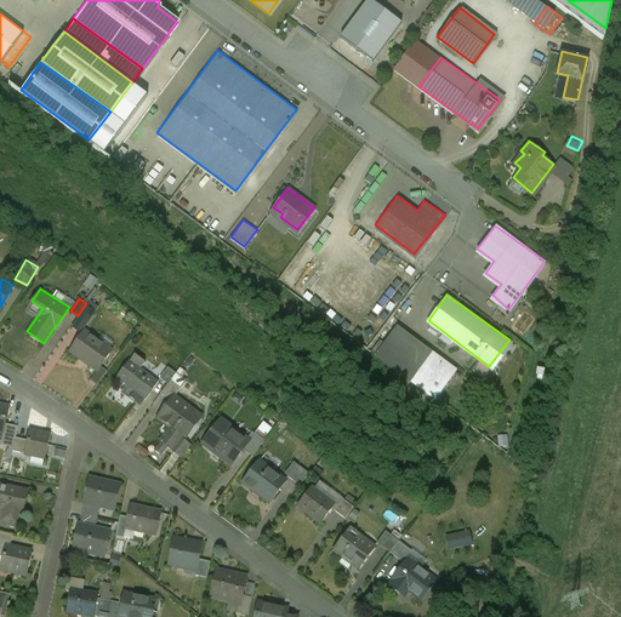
[(78,315),(72,324),(80,330),(95,309),(86,303),(78,315)]
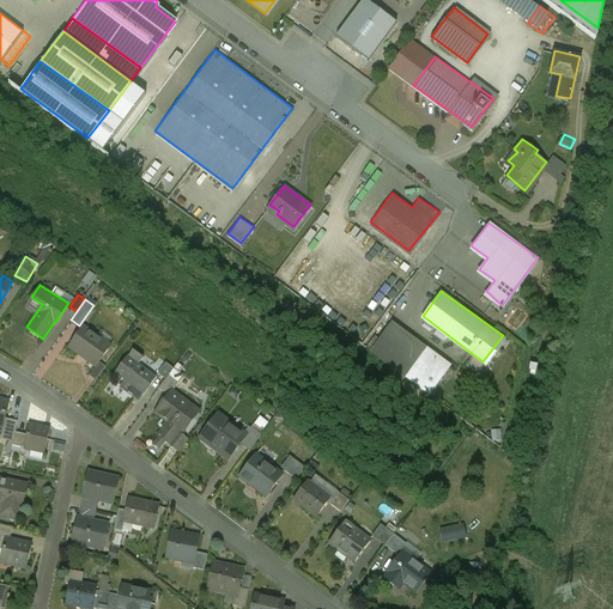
[(436,354),(390,320),(370,347),(416,381),(436,354)]
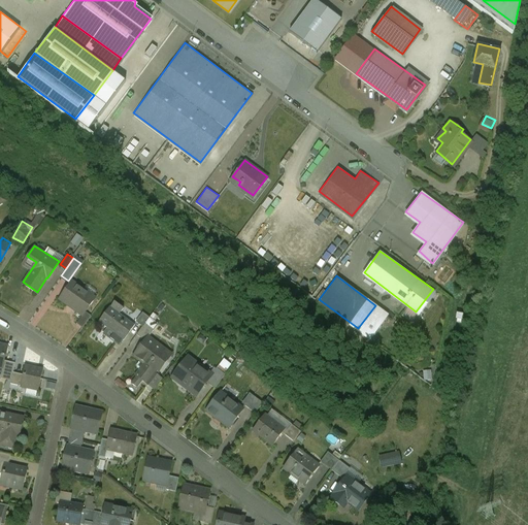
[(95,296),(71,280),(60,297),(83,314),(86,309),(95,296)]
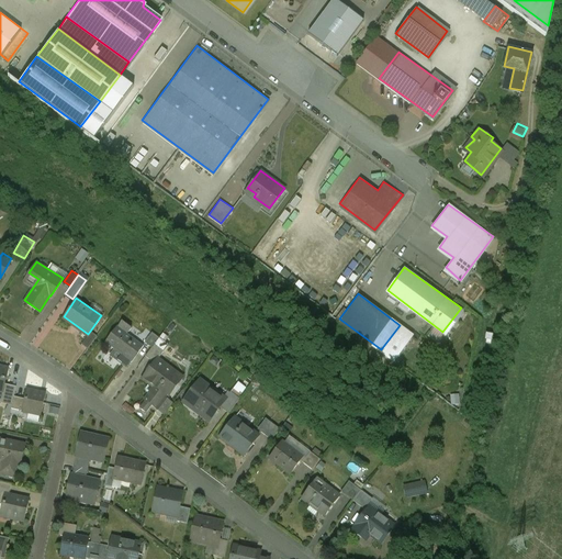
[(132,326),(122,319),(117,324),(116,324),(104,341),(121,353),(116,358),(126,365),(131,359),(132,360),(144,344),(127,332),(132,326)]
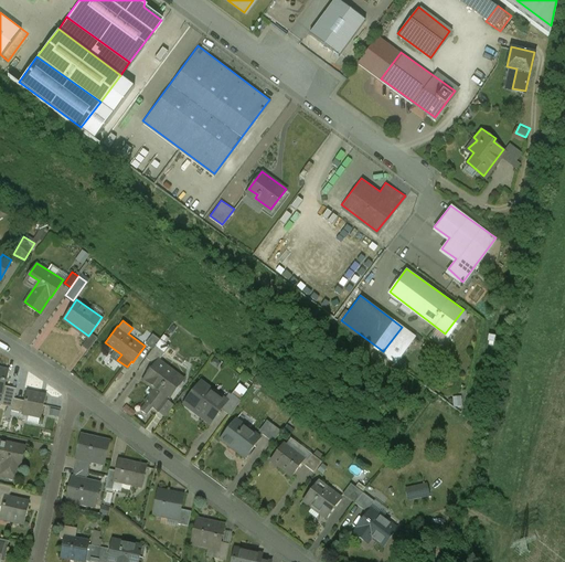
[(415,337),(402,327),(383,351),(395,361),(415,337)]
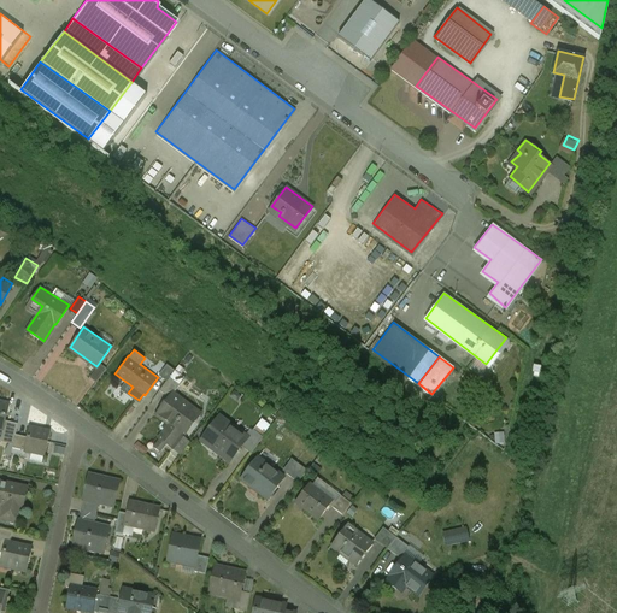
[(97,366),(89,376),(97,379),(106,366),(100,361),(97,366)]
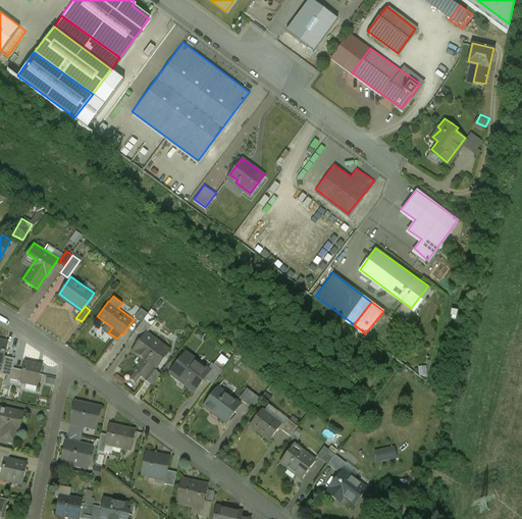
[(141,307),(135,316),(141,321),(144,317),(148,312),(141,307)]
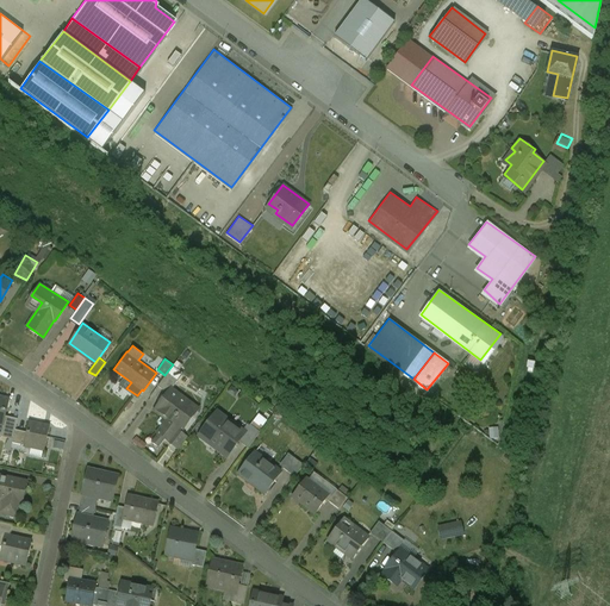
[(178,378),(168,370),(165,375),(157,383),(167,391),(170,386),(172,387),(178,378)]
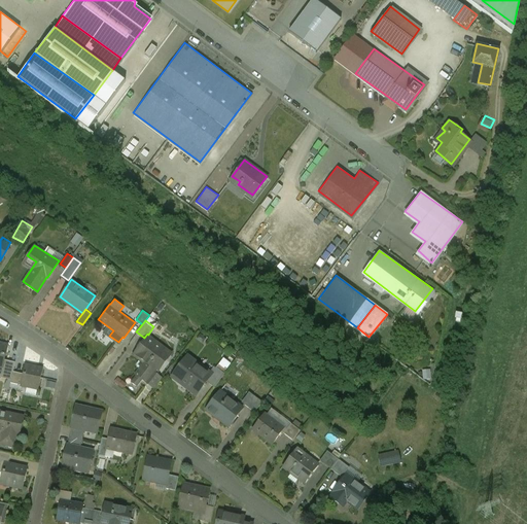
[(148,335),(147,334),(144,338),(133,353),(139,357),(156,371),(157,371),(171,352),(148,335)]
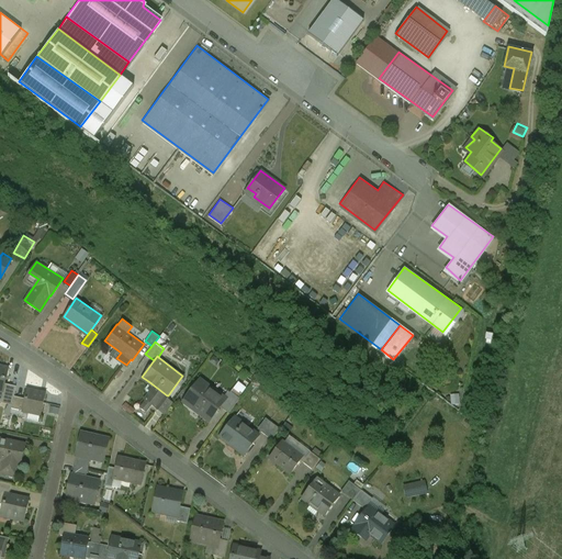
[(225,397),(200,378),(183,400),(192,406),(193,405),(210,417),(220,405),(225,397)]
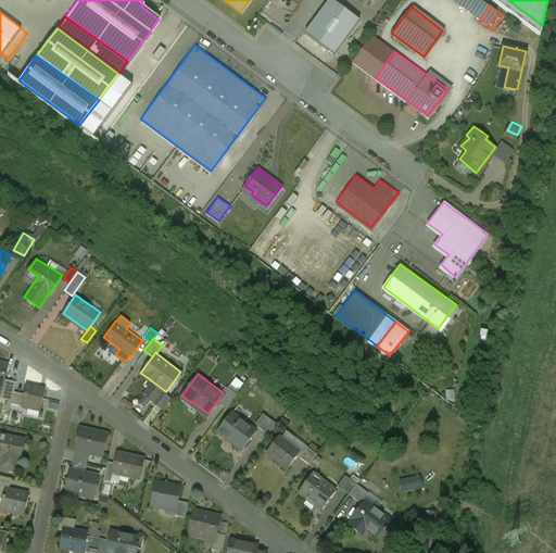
[(165,391),(147,377),(143,382),(144,385),(149,388),(146,392),(146,396),(150,399),(153,398),(156,400),(154,402),(162,407),(171,398),(164,392),(165,391)]
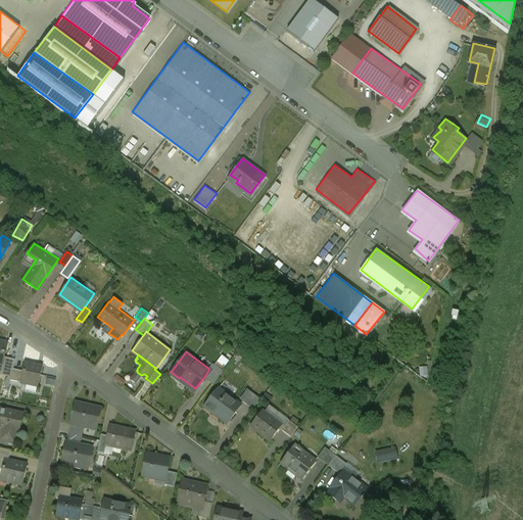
[(15,358),(8,357),(4,374),(11,375),(13,367),(15,358)]
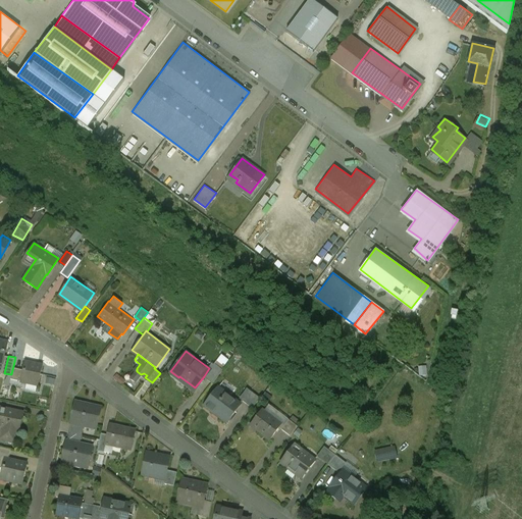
[(42,363),(24,360),(23,368),(21,377),(38,381),(42,363)]
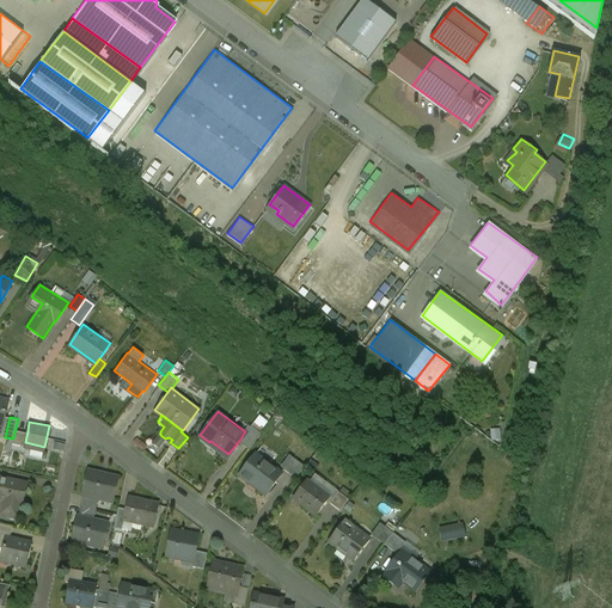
[(251,424),(245,431),(239,441),(249,447),(261,431),(251,424)]
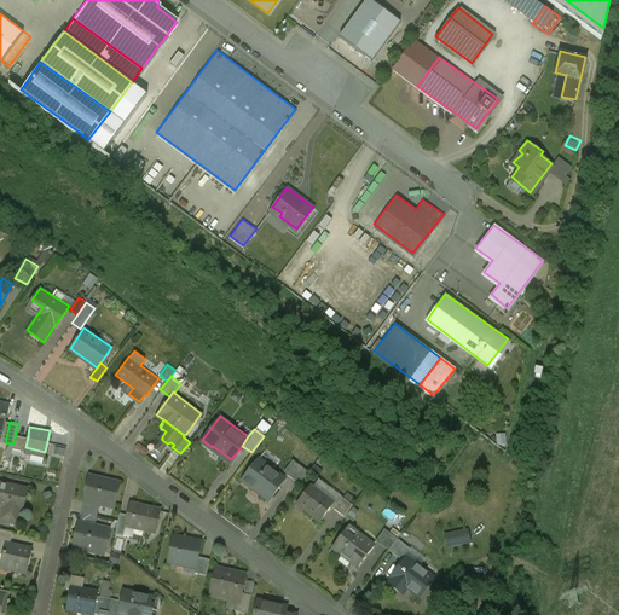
[(28,436),(16,434),(13,444),(12,447),(24,450),(25,447),(28,436)]
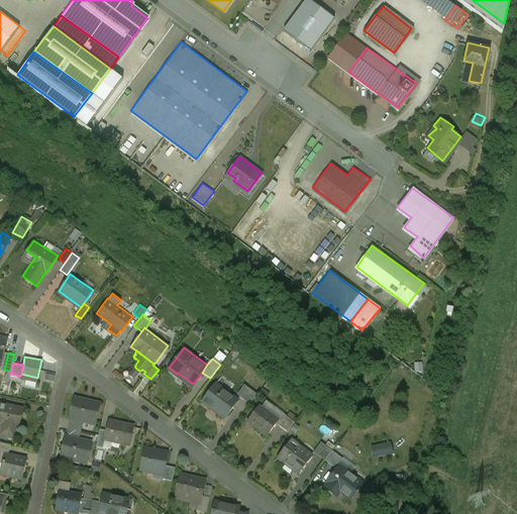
[(135,365),(128,374),(134,378),(139,371),(135,368),(135,365)]
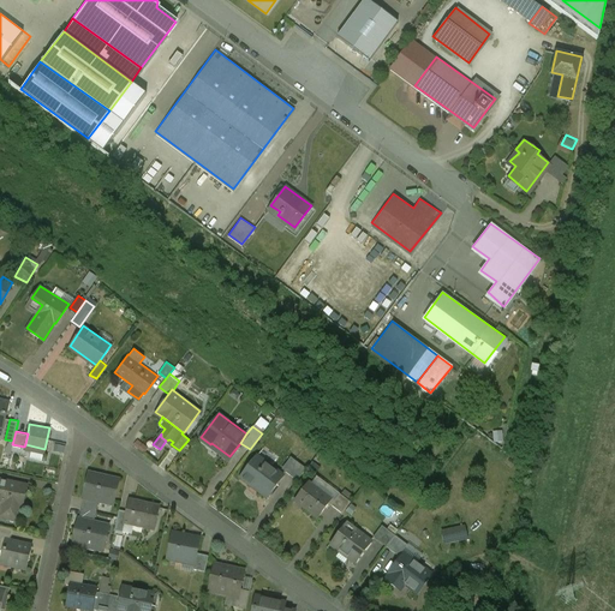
[(257,454),(240,475),(251,484),(252,481),(268,493),(266,496),(267,496),(284,473),(257,454)]
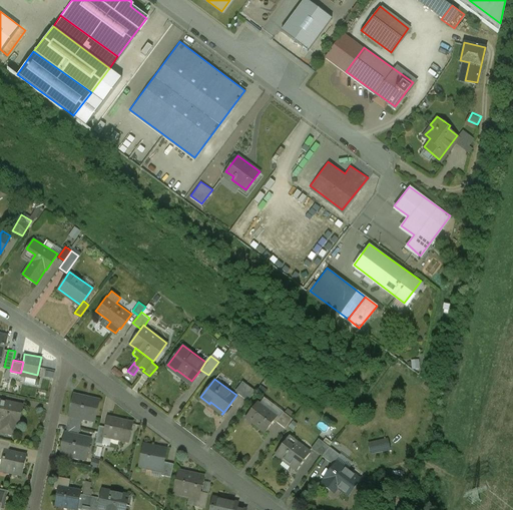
[(255,390),(244,382),(237,392),(247,399),(255,390)]
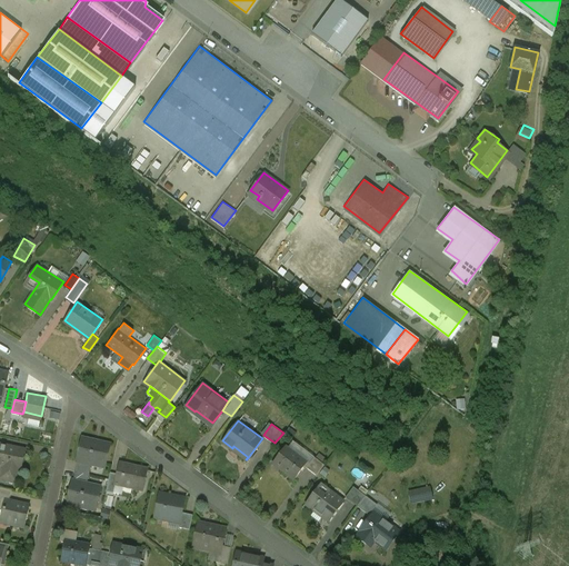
[(110,443),(82,436),(78,459),(91,462),(105,465),(110,443)]
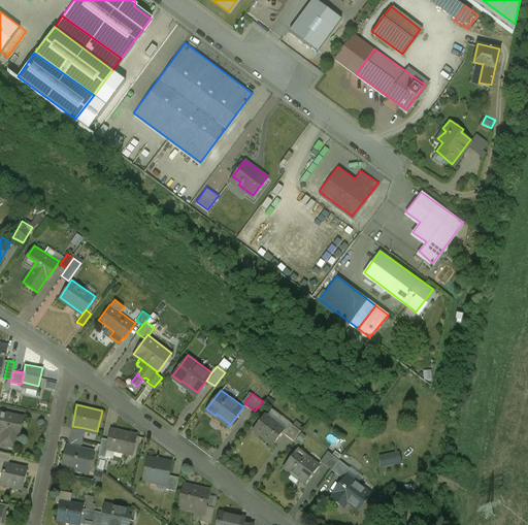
[(0,409),(0,430),(9,432),(6,444),(14,446),(18,434),(19,434),(23,416),(0,409)]
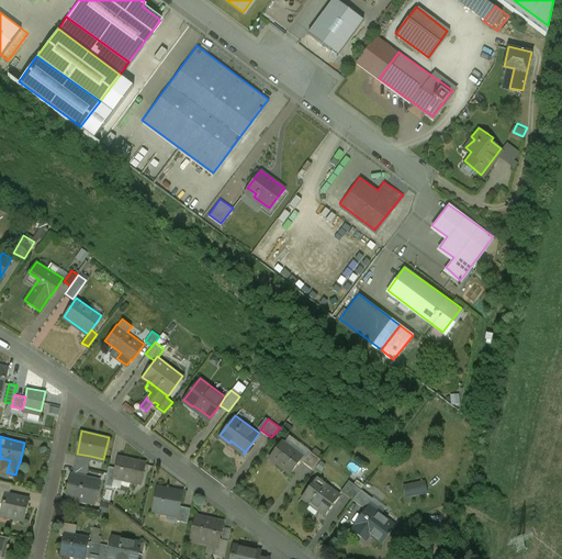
[(282,439),(269,456),(290,471),(303,455),(282,439)]
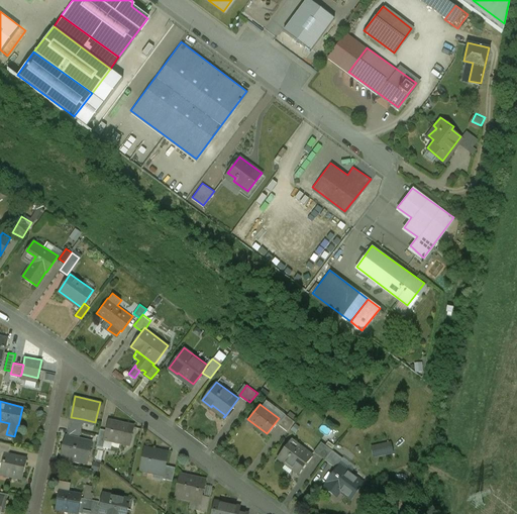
[(295,420),(285,413),(278,423),(287,430),(295,420)]
